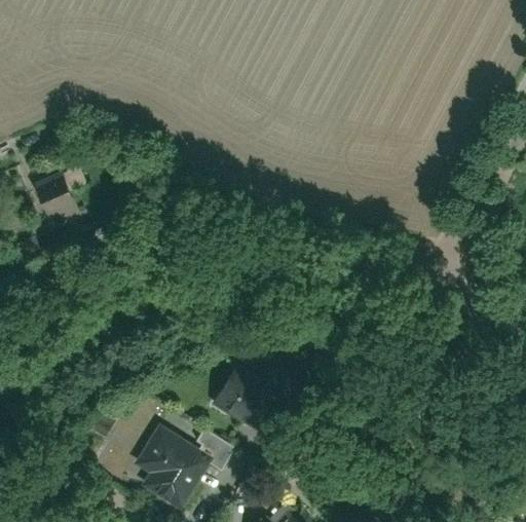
[(86,185),(79,169),(67,175),(73,190),(86,185)]
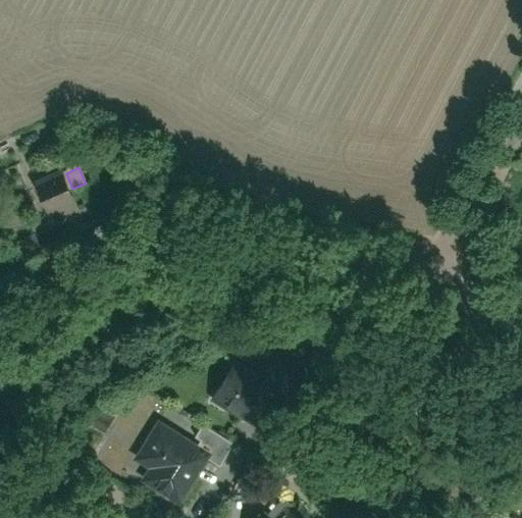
[(63,175),(37,187),(50,216),(59,212),(63,223),(81,216),(63,175)]
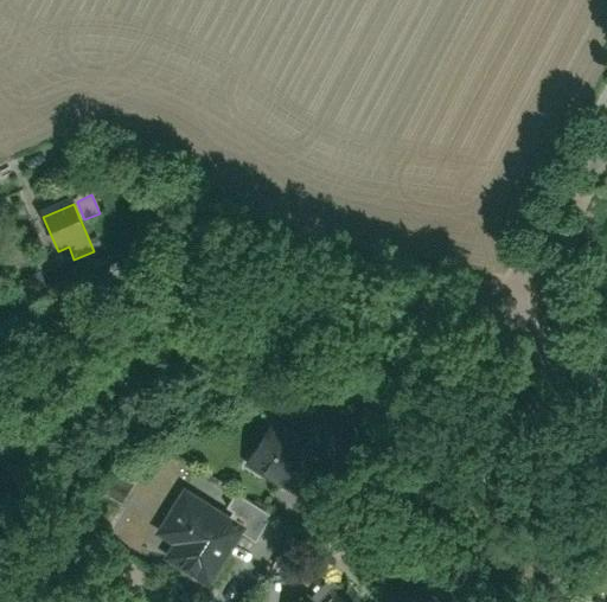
[(243,465),(292,492),(318,446),(269,418),(243,465)]
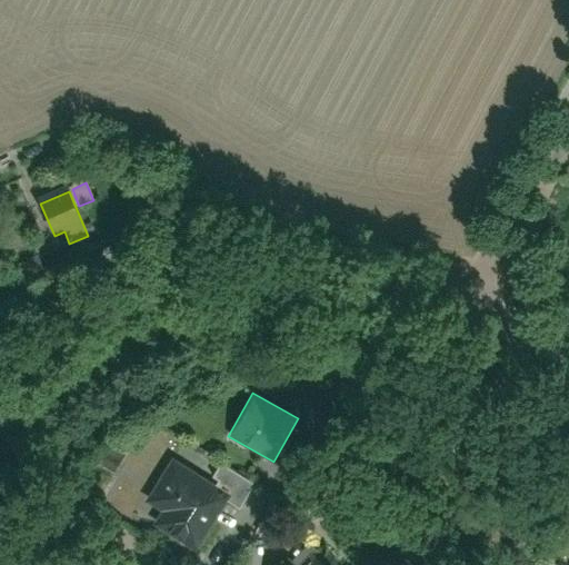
[(155,525),(197,551),(227,501),(240,508),(255,484),(220,464),(211,479),(171,456),(146,499),(163,511),(155,525)]
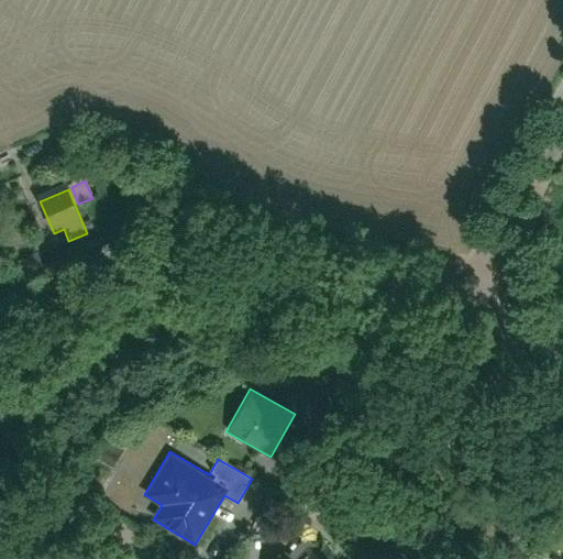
[(321,558),(310,547),(298,558),(294,558),(286,550),(277,558),(321,558)]
